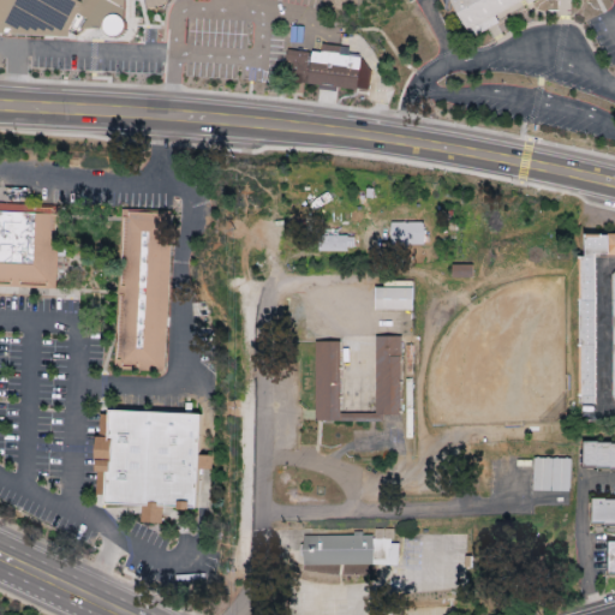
[(0,0),(123,0),(124,42),(0,36),(0,0)]
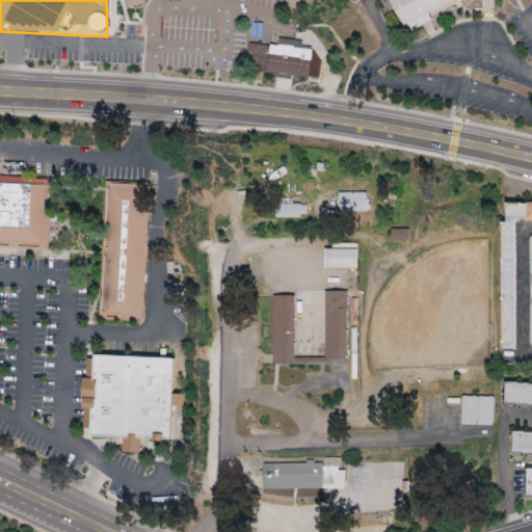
[(389,0),(406,34),(431,21),(429,16),(454,3),(455,4),(462,0),(389,0)]
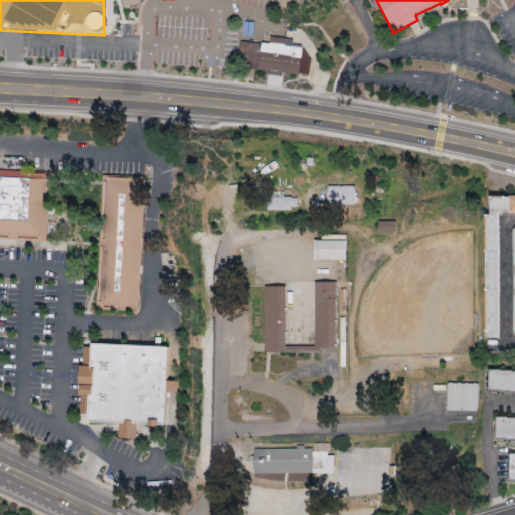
[(241,42),(238,69),(308,75),(310,56),(301,55),(302,48),(285,46),(286,39),(269,37),(268,44),(241,42)]
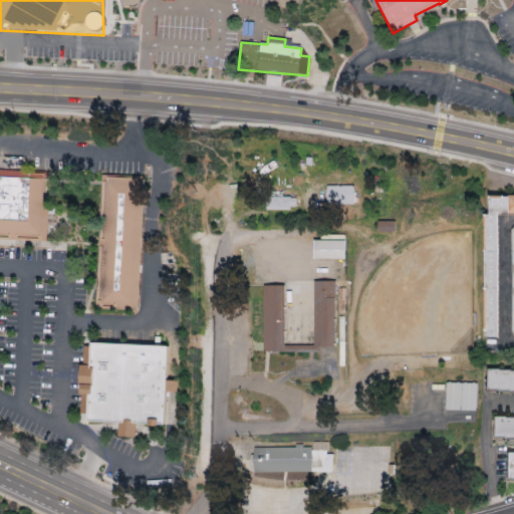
[(0,157),(23,159),(23,172),(47,174),(45,239),(0,237),(0,157)]
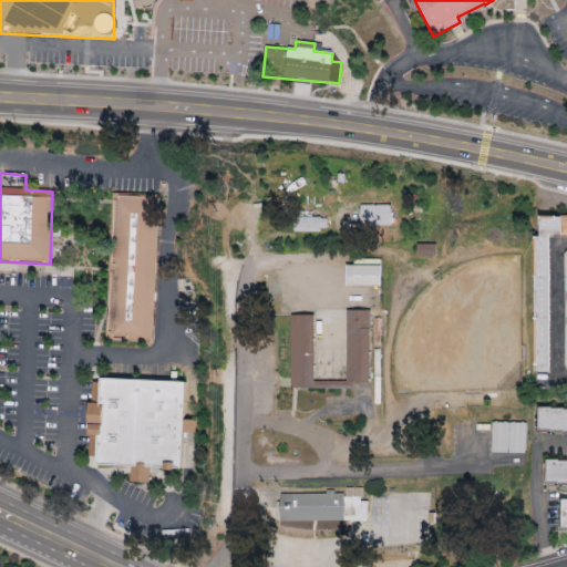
[(113,196),(156,197),(150,344),(109,339),(113,196)]
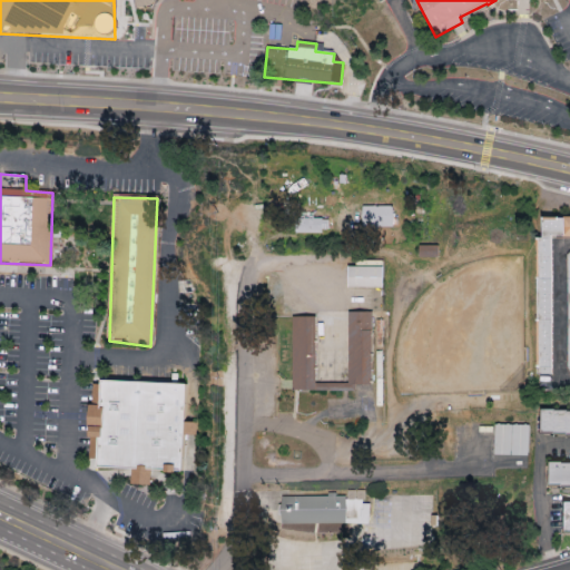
[(361,206),(361,227),(392,227),(392,206),(361,206)]
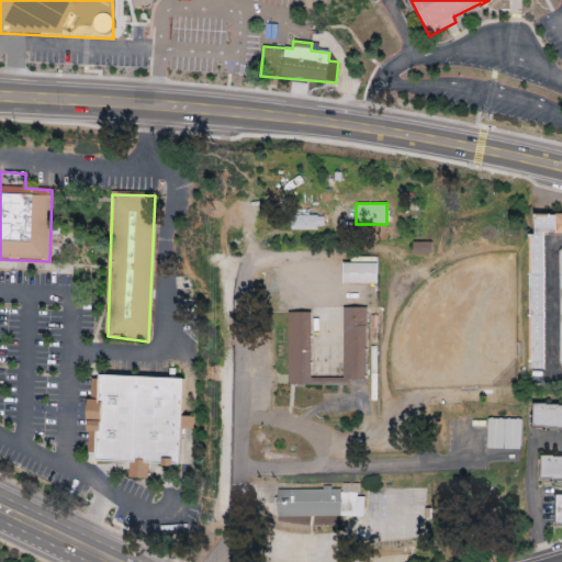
[(544,369),(543,233),(561,232),(561,213),(535,213),(535,235),(529,235),(529,369),(544,369)]
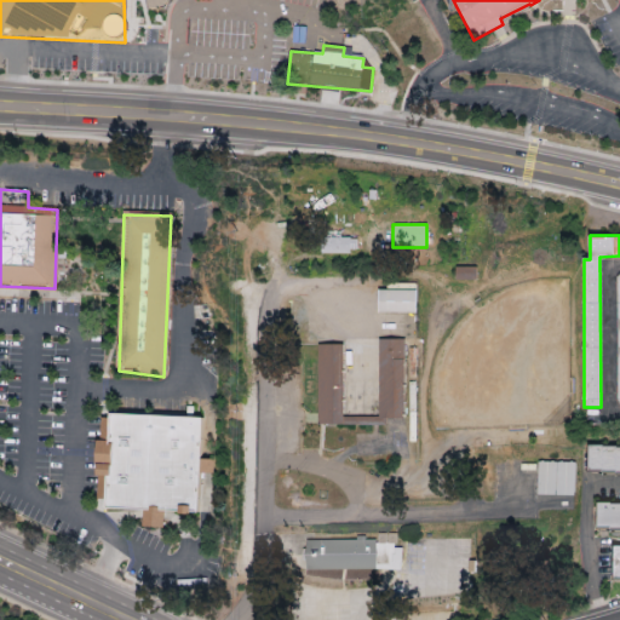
[(357,239),(321,237),(321,252),(356,253),(357,239)]
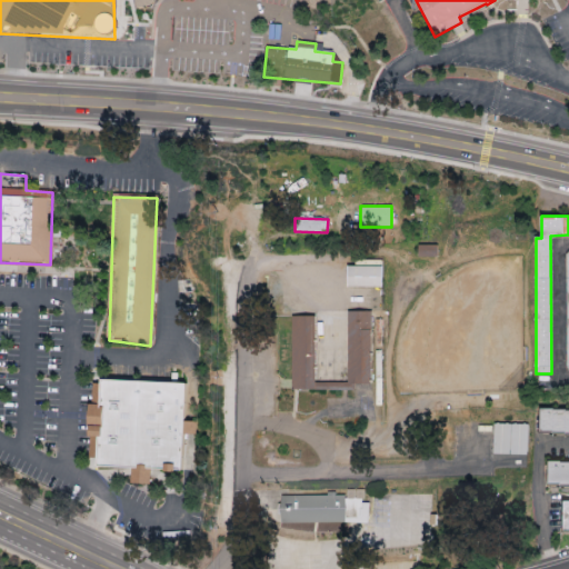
[(436,257),(437,246),(418,245),(417,257),(436,257)]
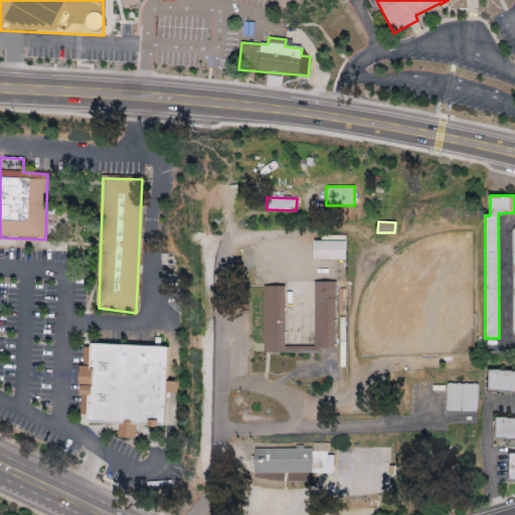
[(313,261),(345,261),(345,241),(314,240),(313,261)]
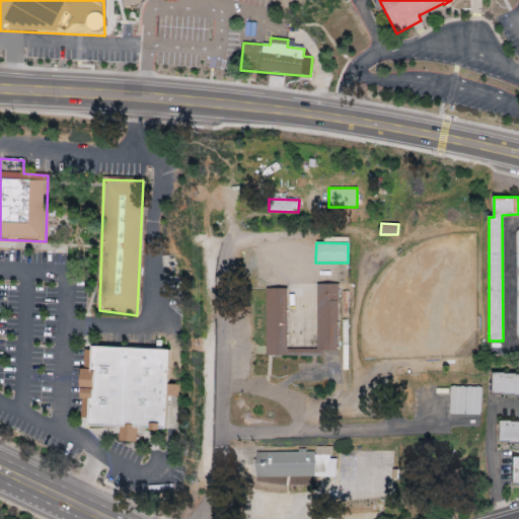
[(286,288),(265,289),(267,355),(287,355),(286,288)]
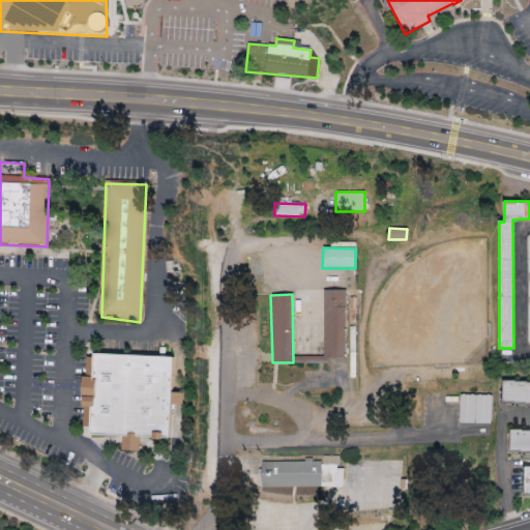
[(95,355),(171,359),(167,439),(91,435),(95,355)]
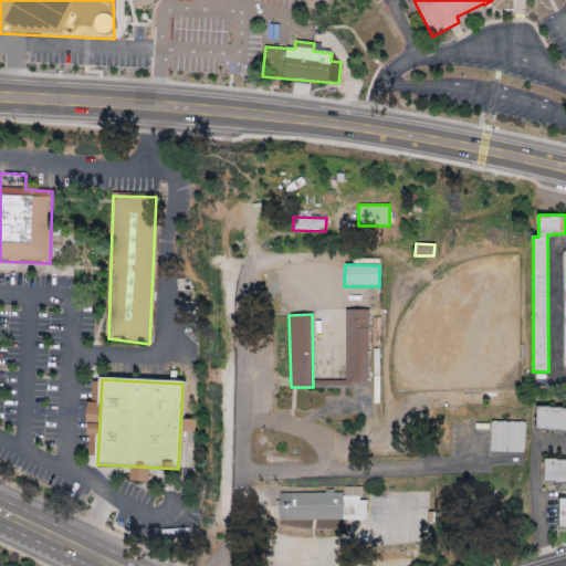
[(565,431),(565,408),(537,409),(537,432),(565,431)]
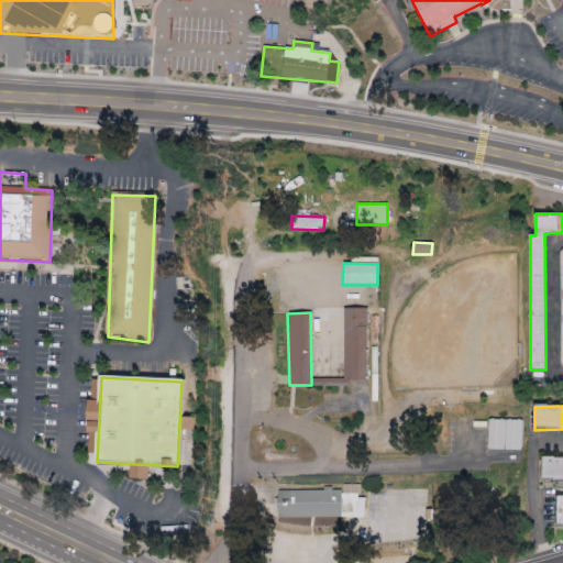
[(521,420),(488,419),(487,450),(521,450),(521,420)]
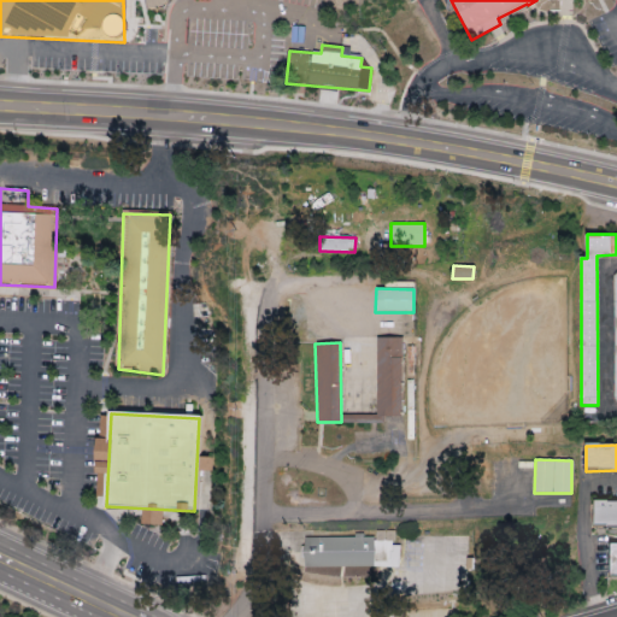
[(616,501),(593,501),(593,527),(616,527),(616,501)]
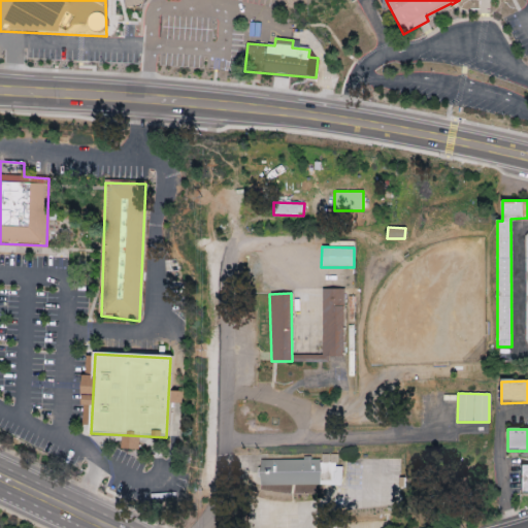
[(260,459),(259,485),(341,486),(341,467),(336,467),(336,454),(321,454),(321,460),(260,459)]
